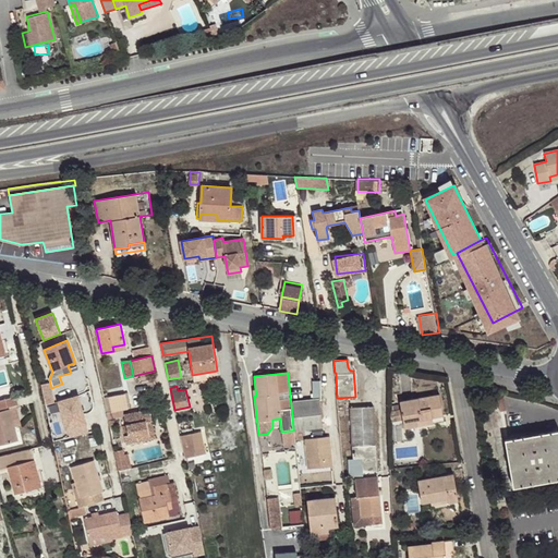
[(44,396),(49,423),(57,421),(51,393),(44,396)]
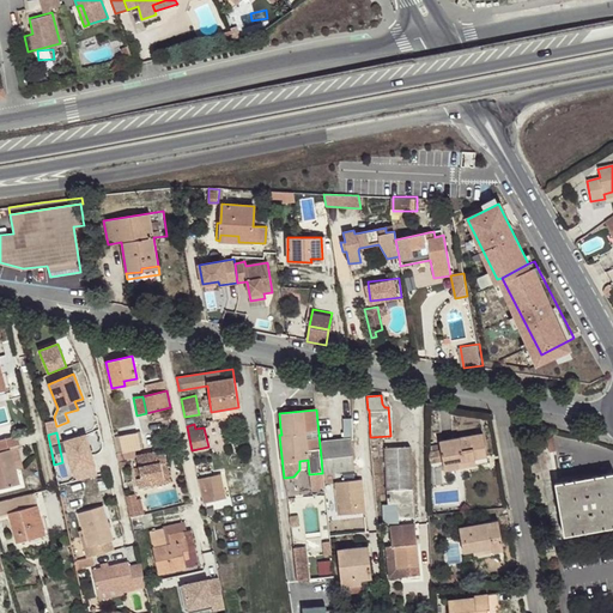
[(65,439),(77,480),(101,473),(89,432),(65,439)]
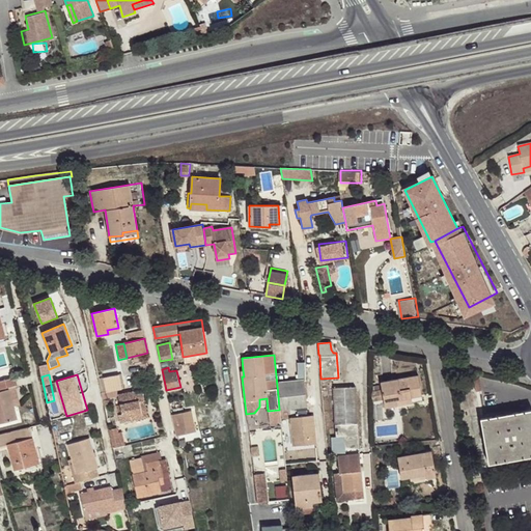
[(118,374),(103,378),(106,392),(121,389),(118,374)]
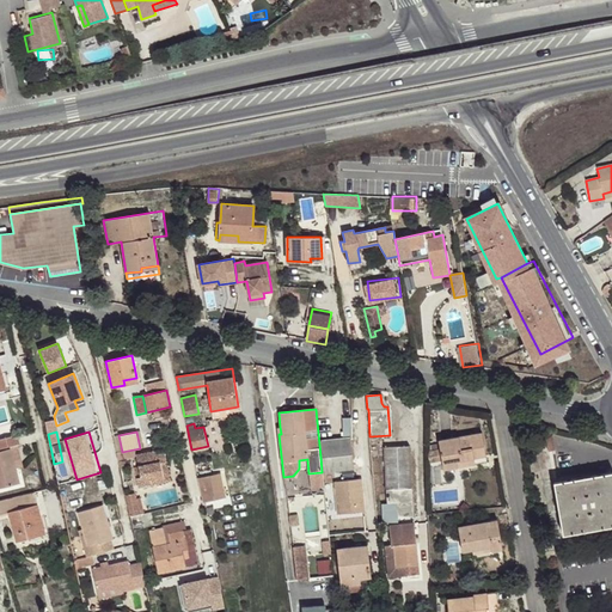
[(439,440),(439,444),(444,470),(458,467),(457,461),(487,456),(482,433),(439,440)]
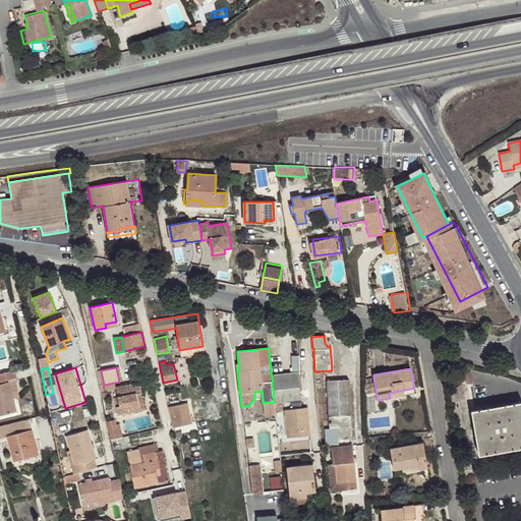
[(0,382),(16,378),(14,370),(0,373),(0,382)]
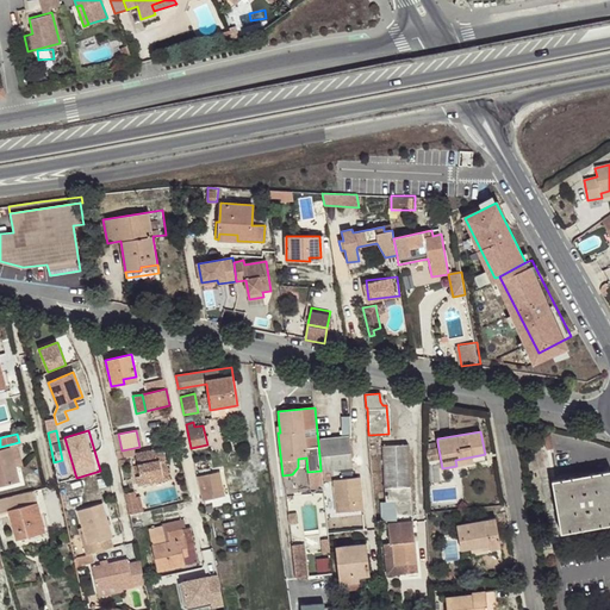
[(348,437),(319,441),(323,471),(353,467),(348,437)]
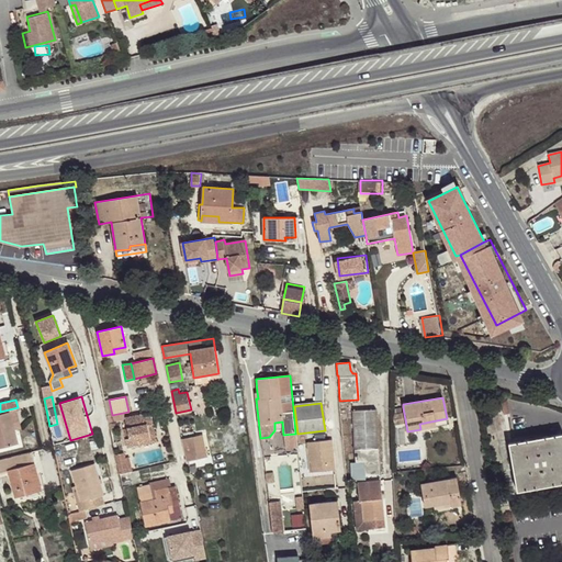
[(356,462),(351,463),(352,480),(364,480),(364,476),(380,475),(374,406),(351,408),(356,462)]
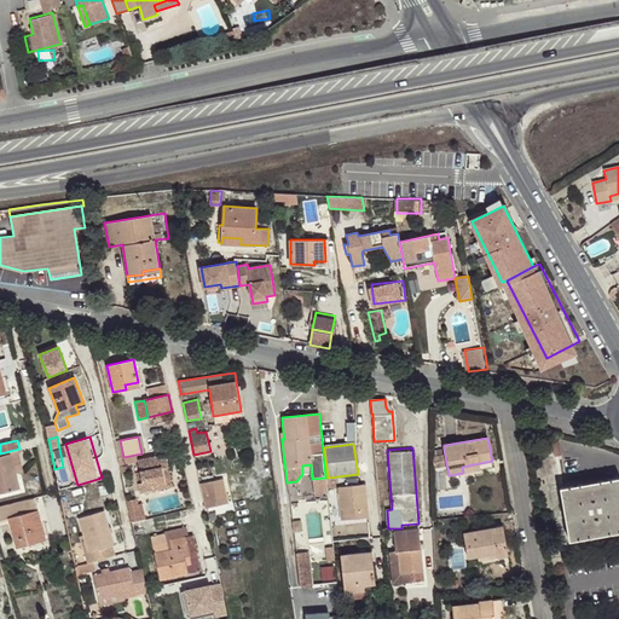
[(449,475),(444,449),(433,451),(437,476),(449,475)]
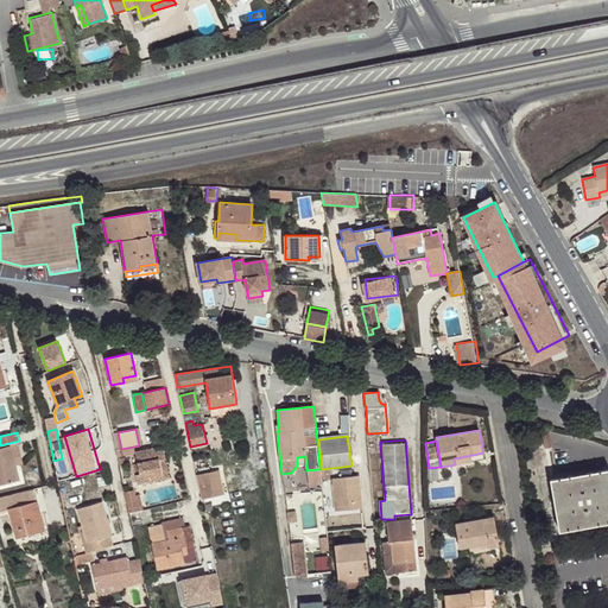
[(18,444),(12,447),(16,466),(23,463),(18,444)]
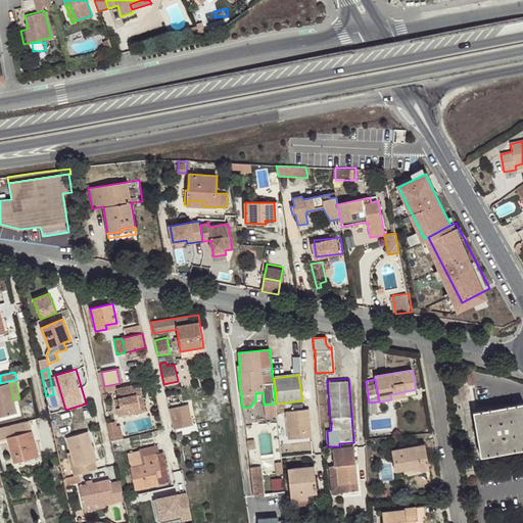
[(13,400),(10,384),(0,386),(0,417),(17,413),(13,400)]
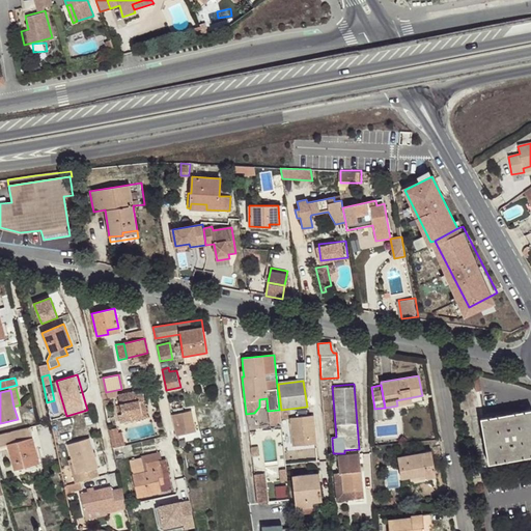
[(126,393),(117,395),(122,415),(118,415),(119,423),(132,421),(131,417),(142,415),(139,401),(144,400),(142,390),(126,393)]
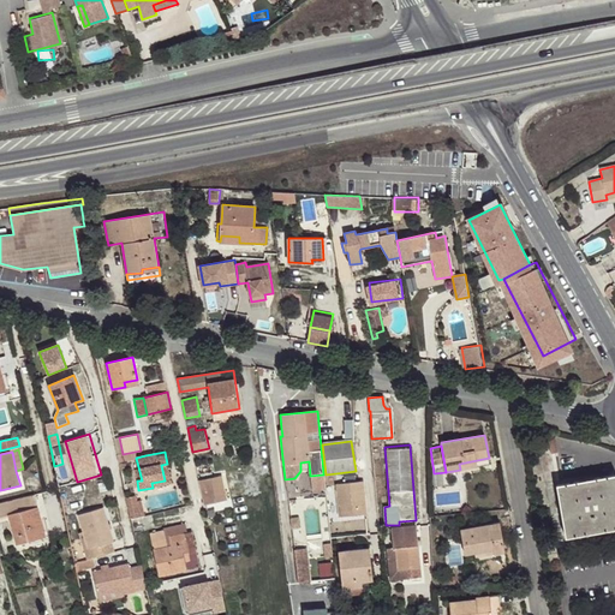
[(490,465),(489,458),(459,464),(460,470),(490,465)]
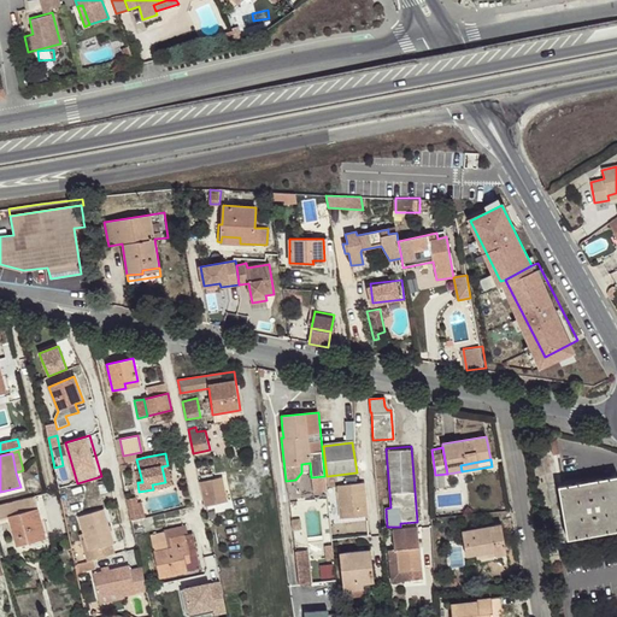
[(172,486),(168,465),(162,466),(165,482),(152,485),(153,489),(172,486)]
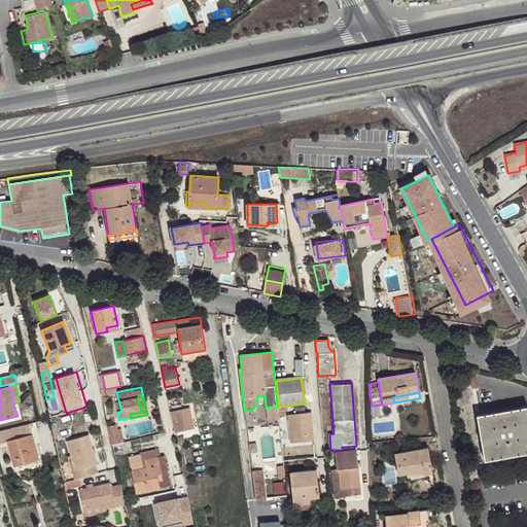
[(277,407),(266,408),(267,420),(279,419),(278,407),(277,407)]
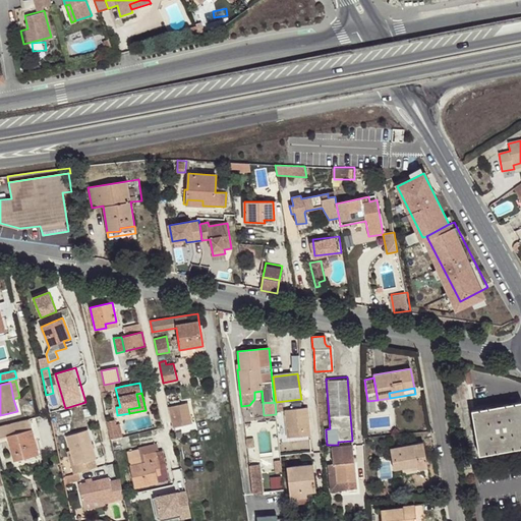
[(520,448),(520,411),(519,402),(474,410),(482,455),(520,448)]
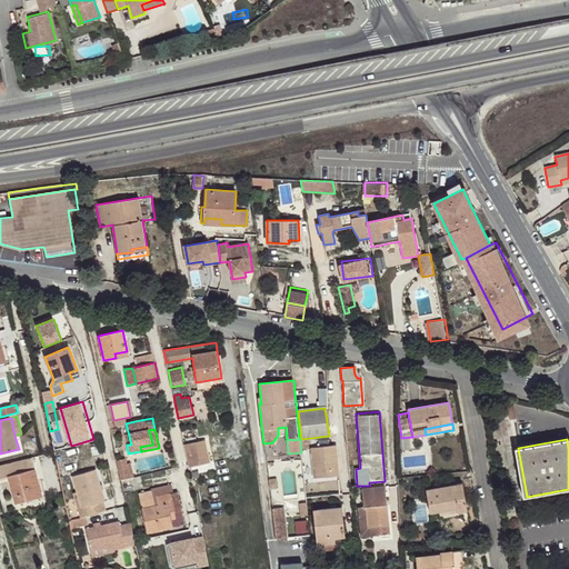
[(203,441),(185,446),(186,452),(187,456),(189,468),(209,463),(203,441)]
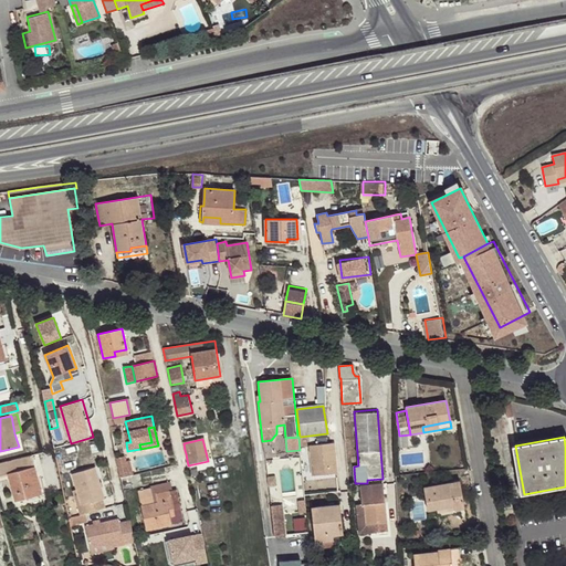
[(334,442),(310,446),(313,475),(337,473),(334,442)]
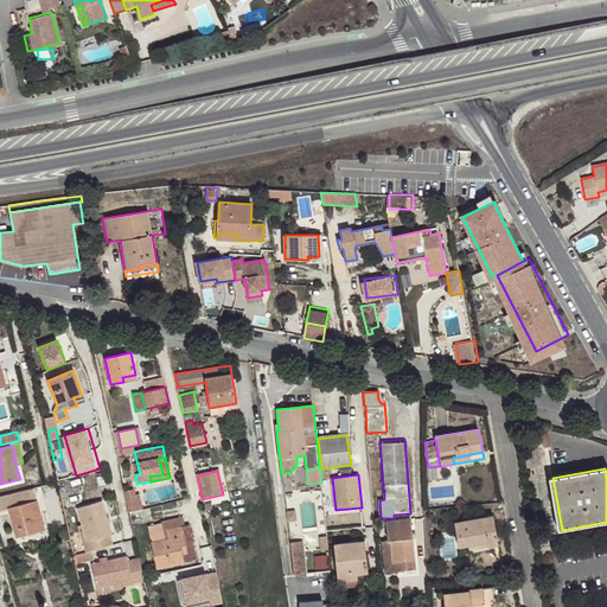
[(44,526),(34,489),(0,497),(0,511),(10,510),(16,538),(29,535),(27,530),(44,526)]
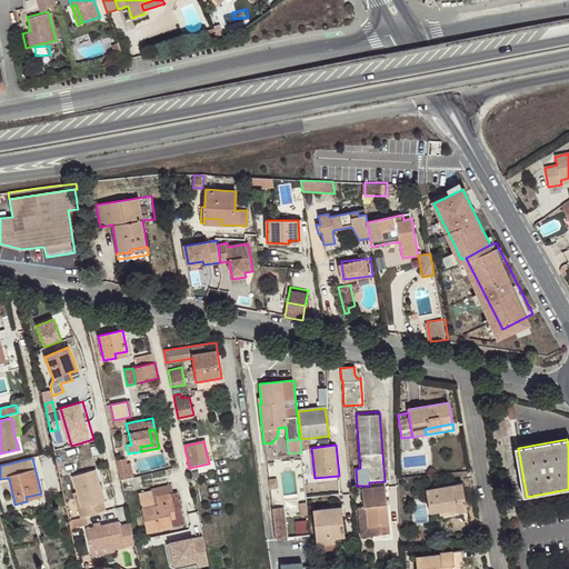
[(126,459),(117,461),(119,469),(123,468),(123,466),(127,465),(126,459)]
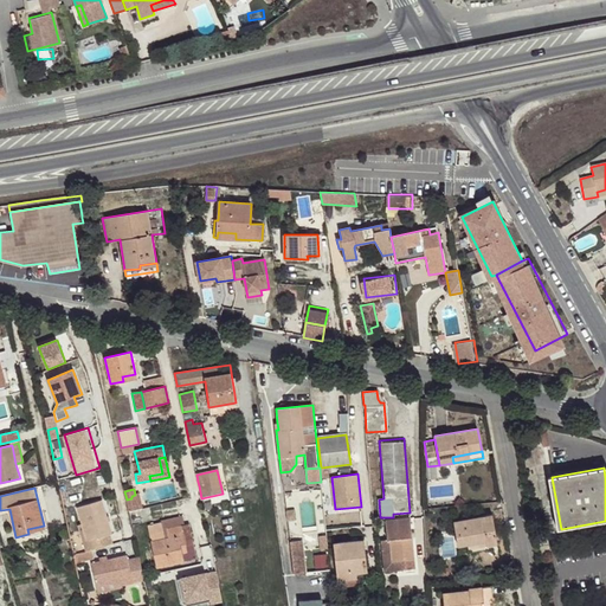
[(131,498),(127,500),(129,513),(141,509),(140,503),(134,505),(131,498)]
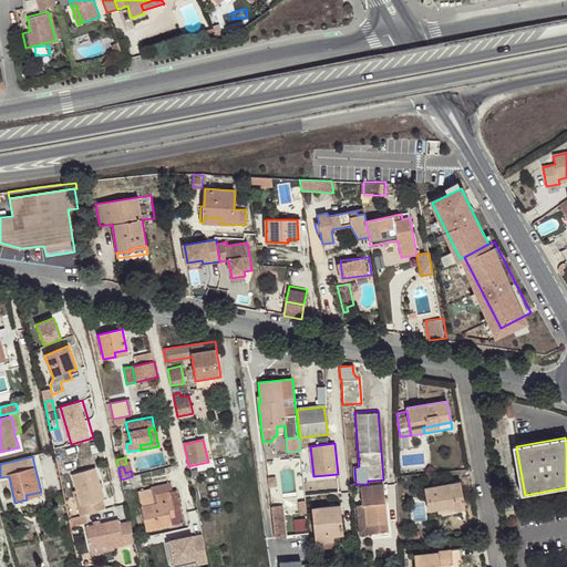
[(83,515),(105,508),(103,501),(104,500),(95,468),(72,475),(76,491),(81,506),(78,507),(80,516),(83,515)]
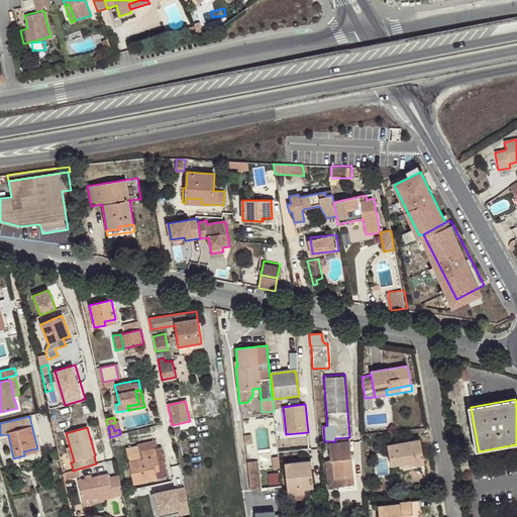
[(250,434),(243,435),(244,443),(251,443),(250,434)]
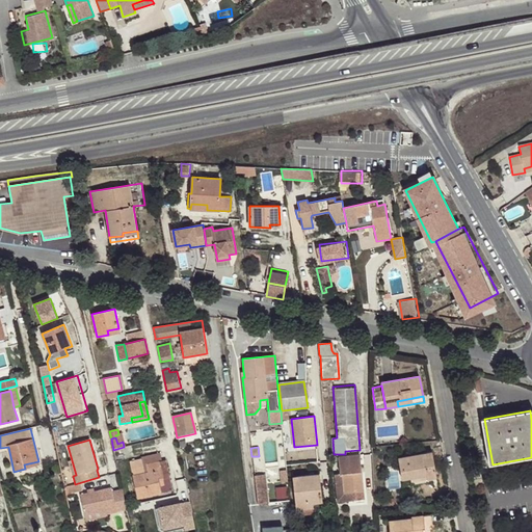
[(402,479),(410,478),(427,475),(428,479),(437,478),(432,452),(399,458),(402,479)]
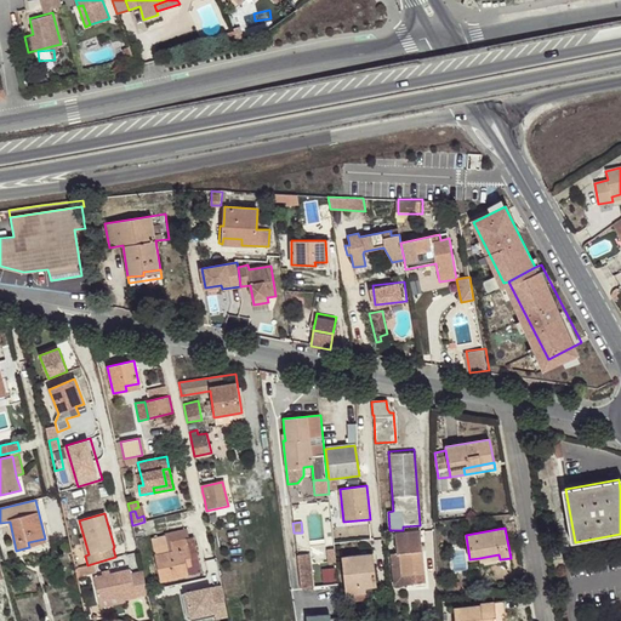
[(151,539),(160,582),(201,573),(194,536),(189,537),(188,529),(164,534),(164,536),(151,539)]
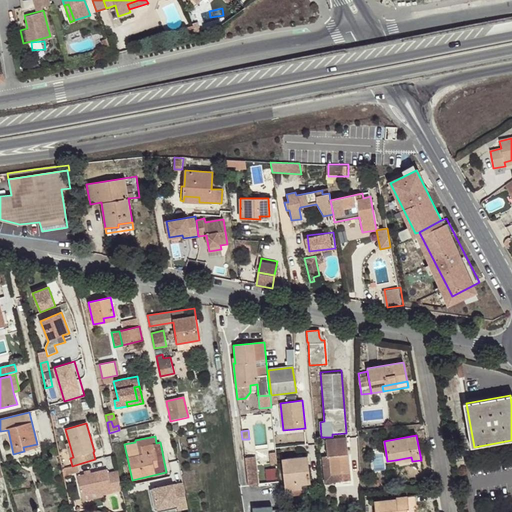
[(346,438),(326,440),(328,456),(322,457),(325,483),(350,481),(346,438)]
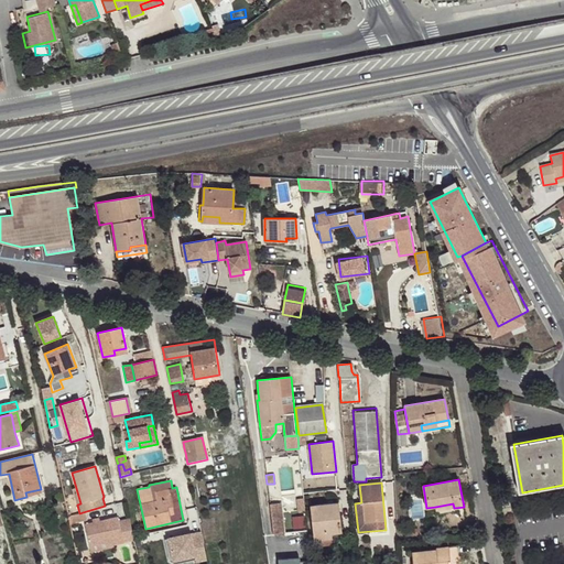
[(269,503),(273,533),(284,532),(280,502),(269,503)]
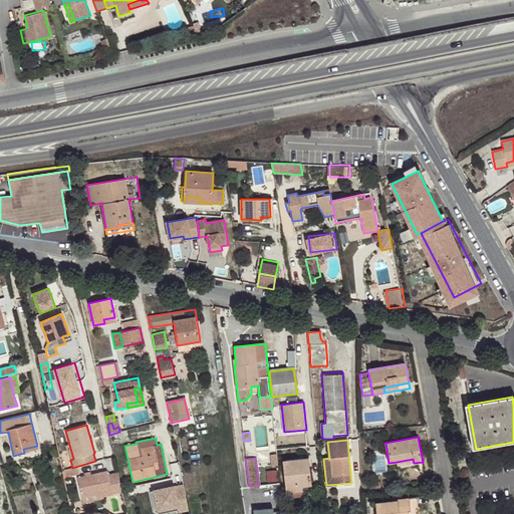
[(284,461),(287,492),(303,491),(302,486),(311,485),(308,458),(284,461)]
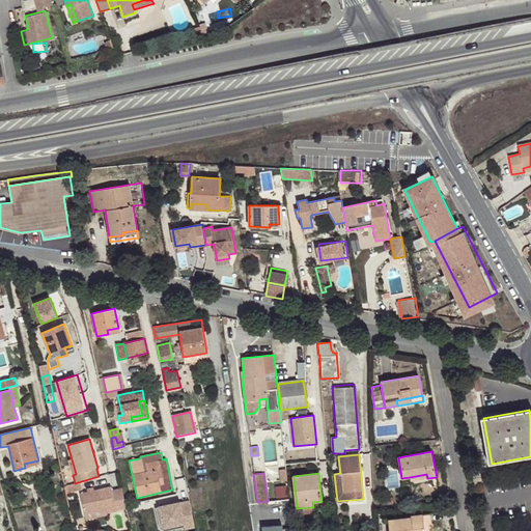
[(75,483),(65,485),(67,494),(80,491),(78,482),(75,483)]
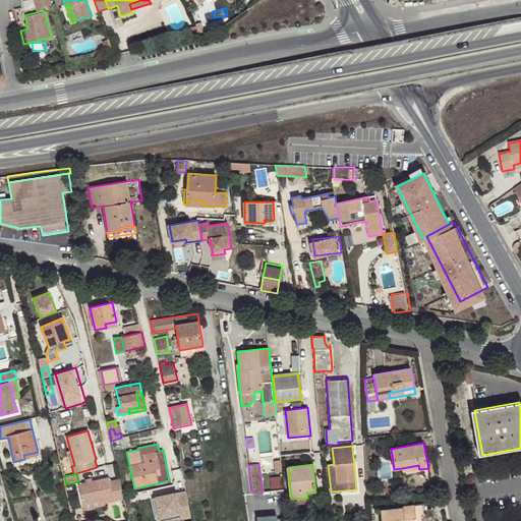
[(114,502),(125,500),(123,491),(120,478),(110,480),(109,477),(78,483),(82,505),(104,500),(113,498),(114,502)]
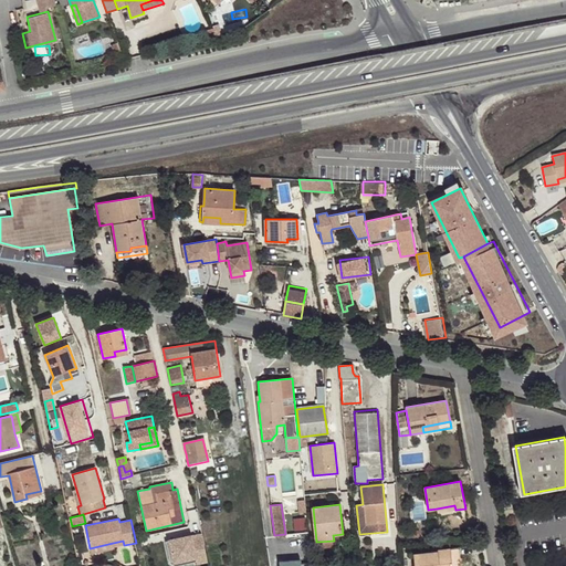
[(203,535),(171,541),(175,563),(207,556),(203,535)]
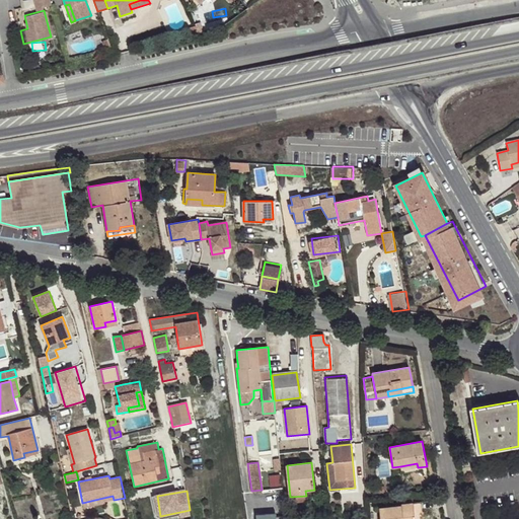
[(422,518),(422,512),(415,513),(413,504),(413,503),(401,504),(401,507),(379,509),(380,518),(422,518)]
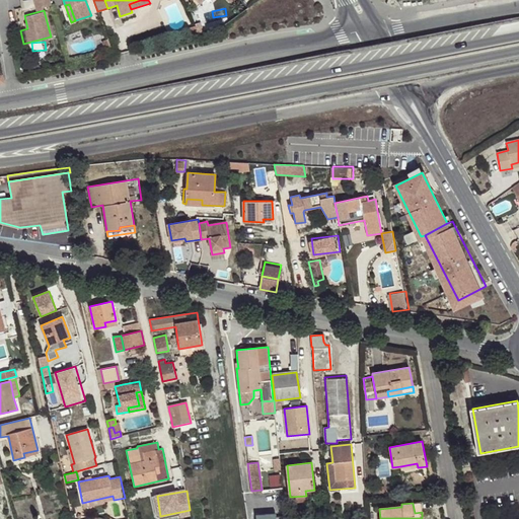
[(421,503),(413,504),(415,513),(422,512),(421,503)]
